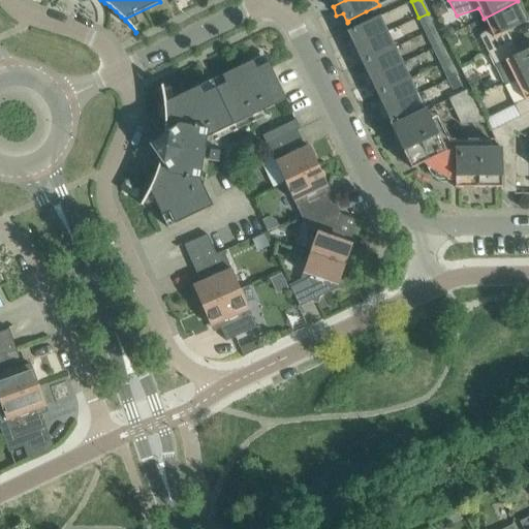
[(489,55),(514,43),(507,32),(527,22),(528,22),(518,1),(484,19),(490,29),(479,36),(489,55)]
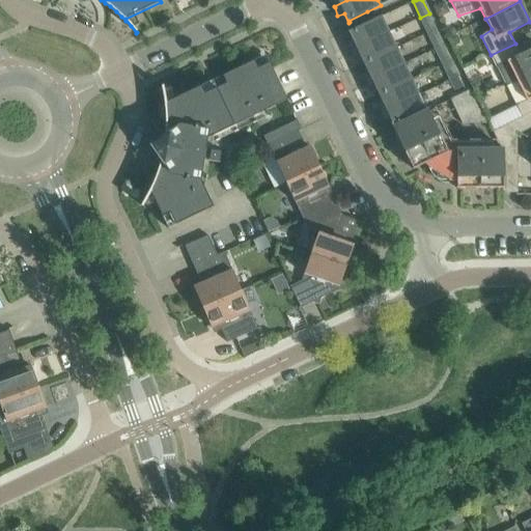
[(437,29),(435,24),(429,14),(420,18),(428,33),(437,29)]
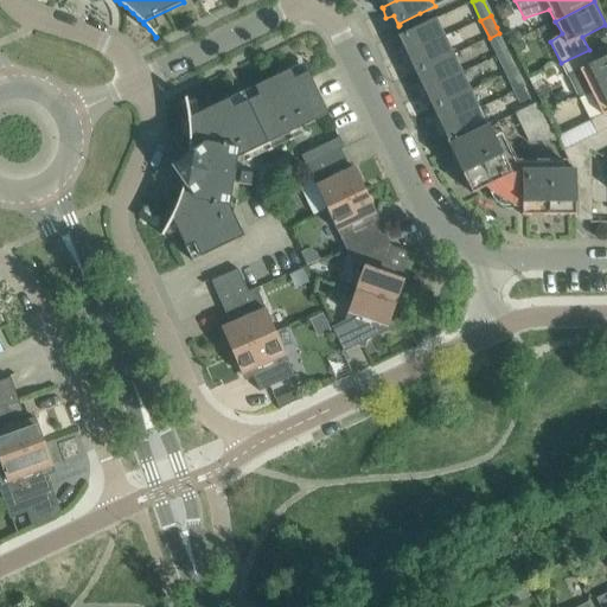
[(401,58),(445,37),(436,19),(400,36),(400,34),(397,36),(402,45),(395,51),(401,58)]
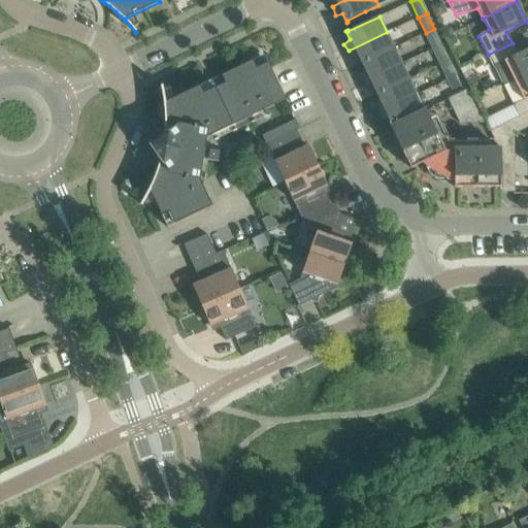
[(441,44),(436,34),(434,29),(426,33),(433,48),(441,44)]
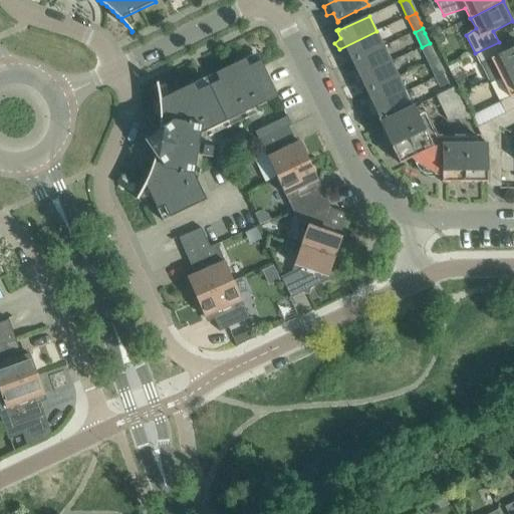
[(352,62),(383,46),(376,31),(339,49),(341,56),(348,55),(352,62)]
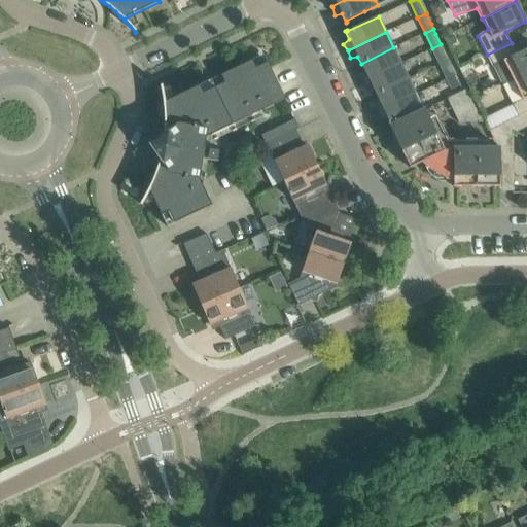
[(514,80),(526,73),(526,48),(517,54),(512,43),(487,55),(502,85),(513,80),(514,80)]
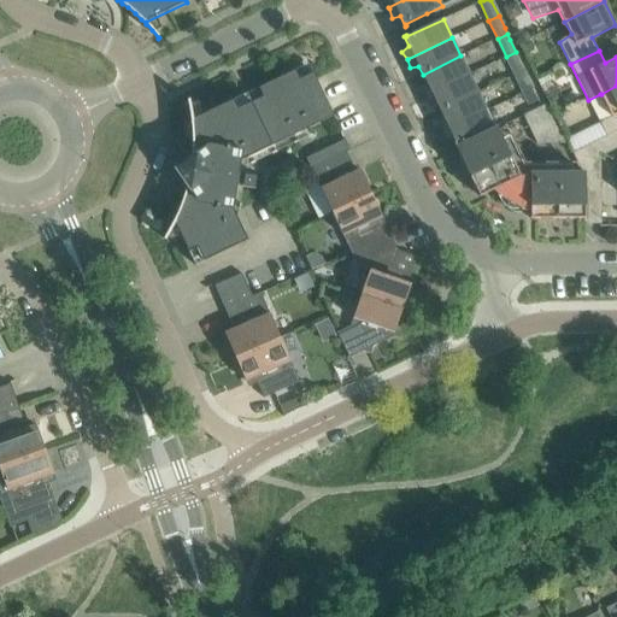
[(524,70),(522,64),(516,52),(506,57),(515,75),(524,70)]
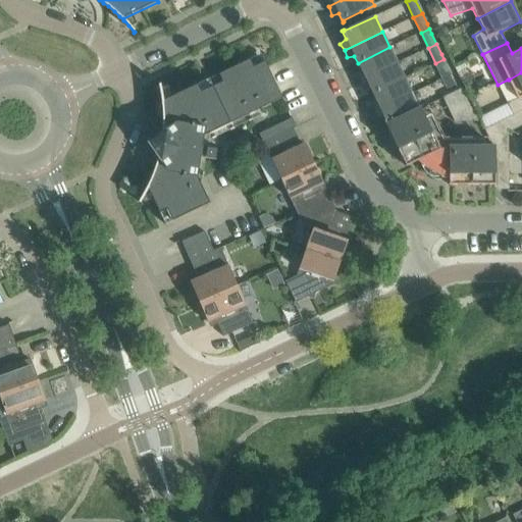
[(360,81),(398,63),(389,47),(358,63),(361,69),(355,74),(360,81)]
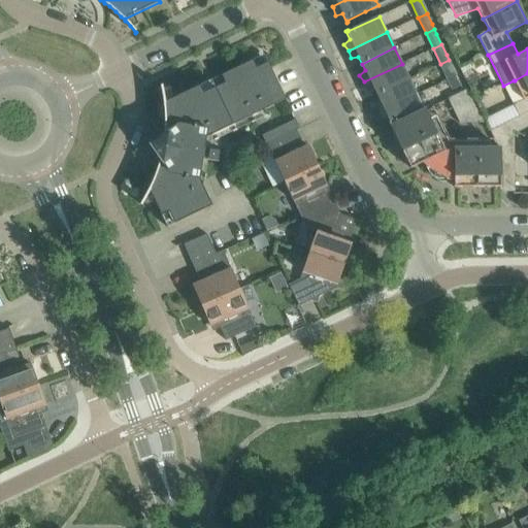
[(206,138),(286,100),(268,62),(257,67),(254,60),(221,75),(225,84),(204,93),(201,86),(165,102),(163,86),(161,86),(162,93),(163,101),(164,109),(165,113),(165,121),(165,129),(164,135),(163,143),(165,143),(165,142),(169,143),(168,153),(164,153),(164,152),(162,152),(161,158),(159,164),(157,172),(154,178),(151,187),(147,193),(144,199),(140,204),(142,205),(150,192),(167,228),(212,206),(199,178),(202,160),(219,162),(220,152),(204,149),(206,138)]
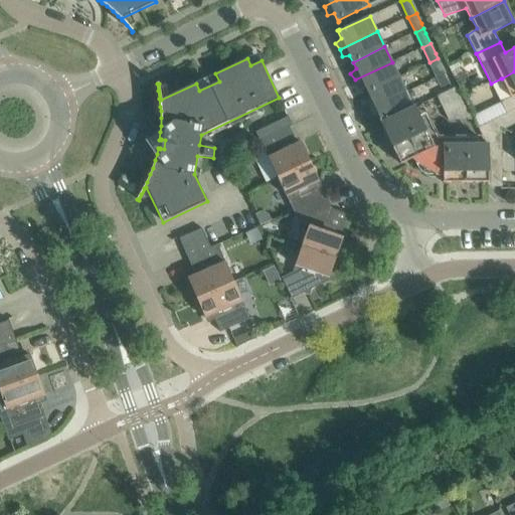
[(446,73),(441,63),(438,58),(430,62),(437,77),(446,73)]
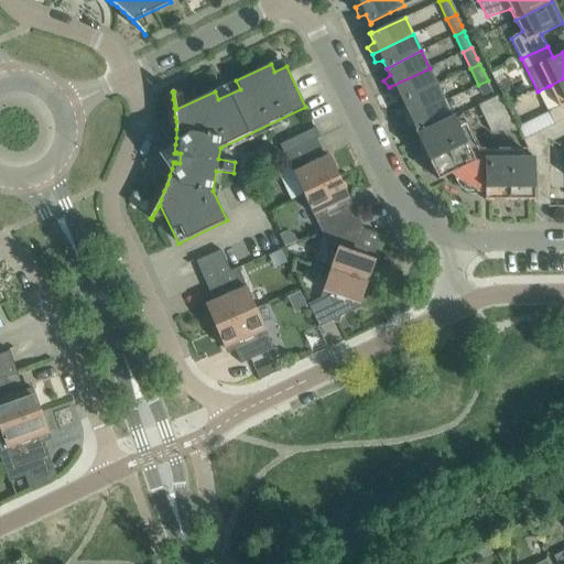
[(402,101),(437,85),(430,68),(389,87),(391,96),(399,94),(402,101)]
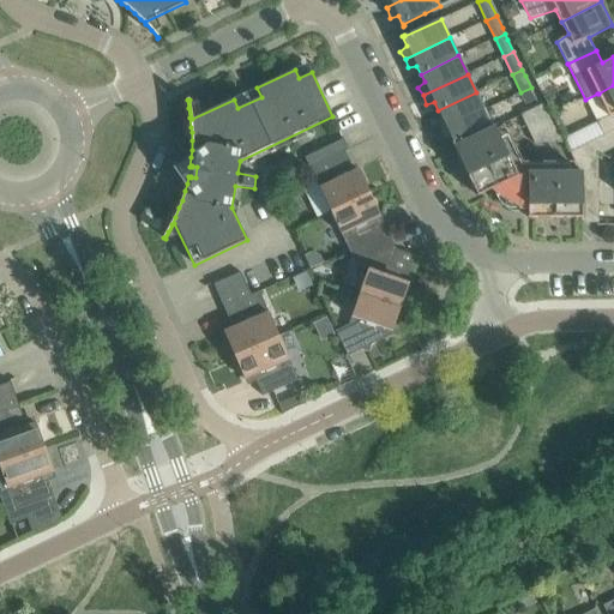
[(605,136),(613,131),(613,85),(599,94),(597,94),(585,100),(597,124),(605,136)]
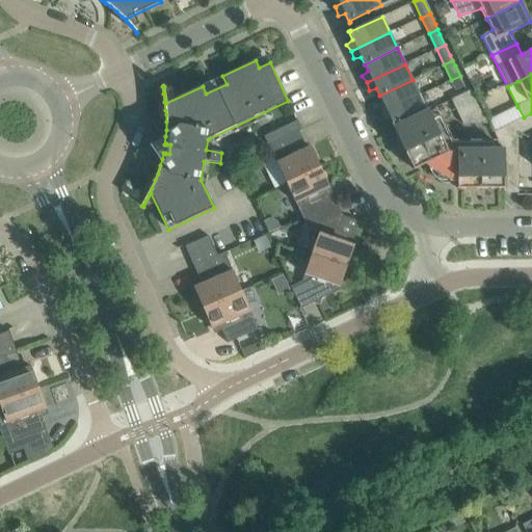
[(460,76),(451,80),(456,90),(466,86),(460,76)]
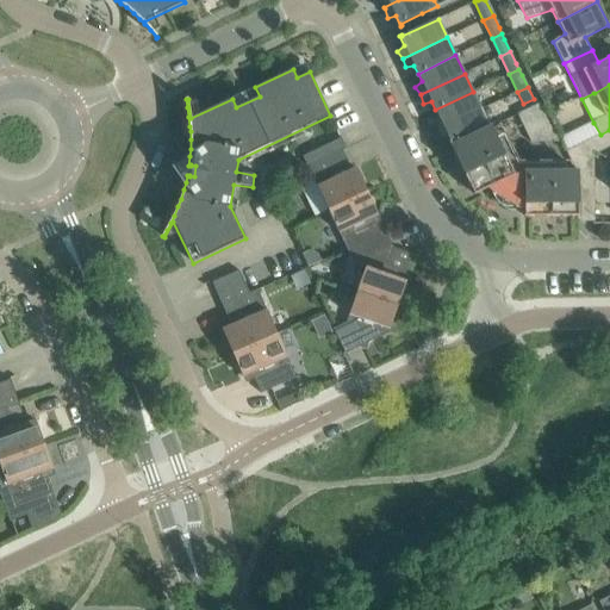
[(437,130),(481,110),(473,92),(435,110),(439,118),(433,123),(437,130)]
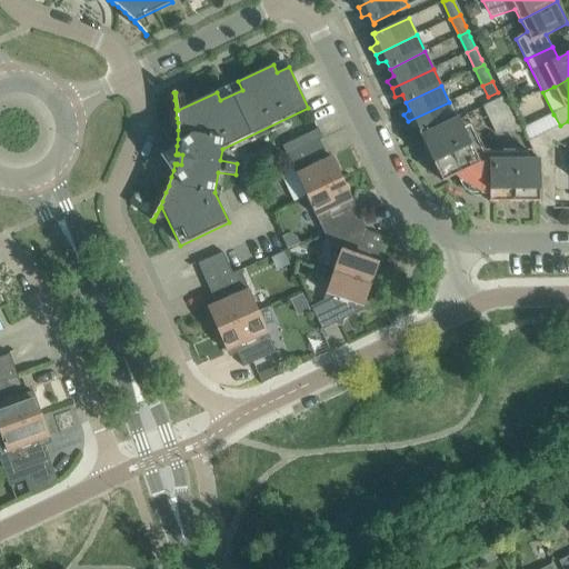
[(520,103),(529,123),(551,112),(542,93),(520,103)]
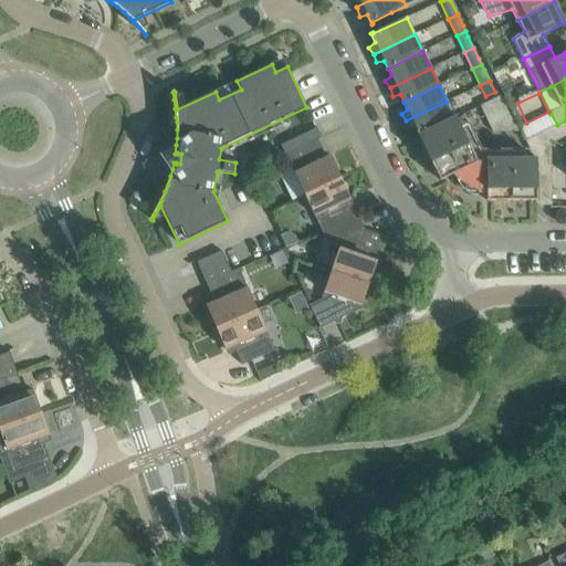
[(503,95),(480,106),(493,133),(520,133),(522,132),(503,95)]
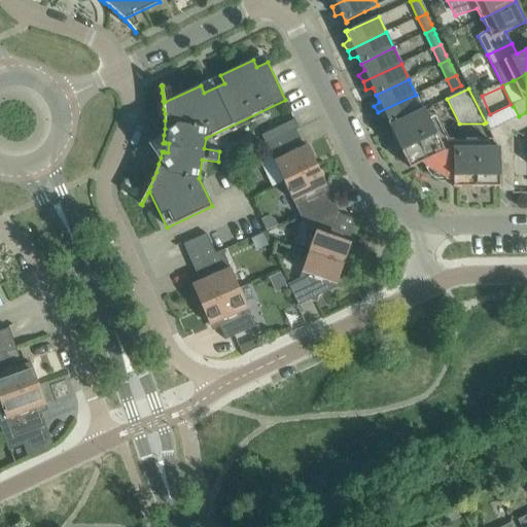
[(390,125),(423,109),(416,95),(378,112),(380,120),(387,118),(390,125)]
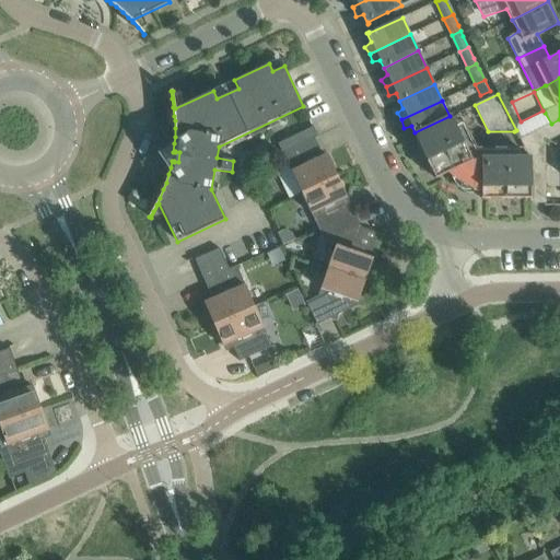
[(435,179),(445,174),(473,161),(451,116),(450,116),(415,132),(413,133),(435,179)]
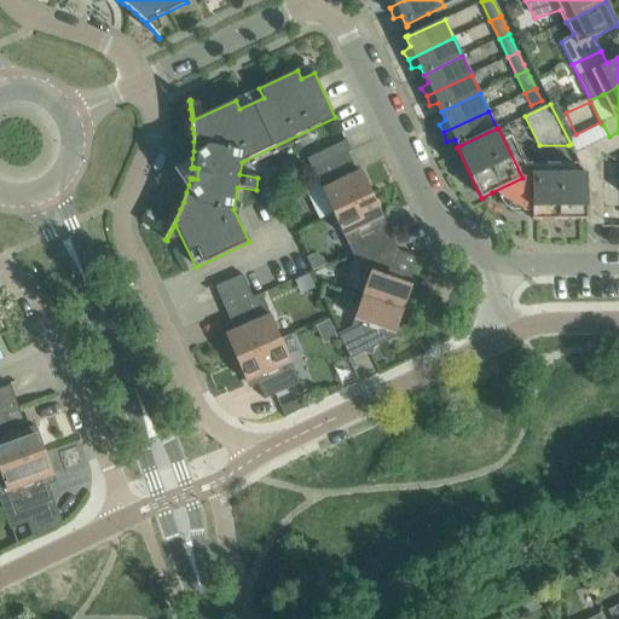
[(607,155),(618,150),(618,132),(609,137),(599,142),(591,145),(603,154),(607,155)]
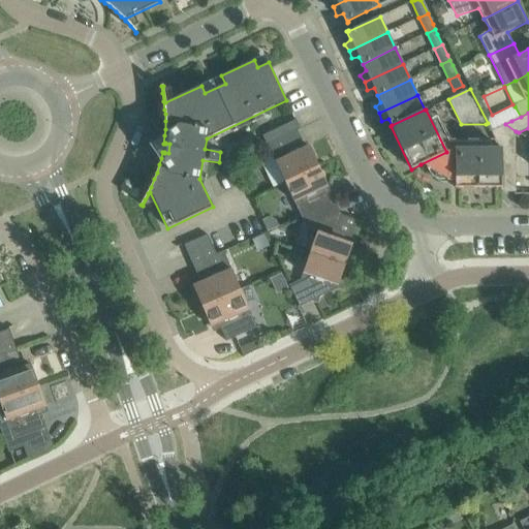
[(267,145),(298,130),(301,129),(297,120),(278,129),(262,136),(267,145)]
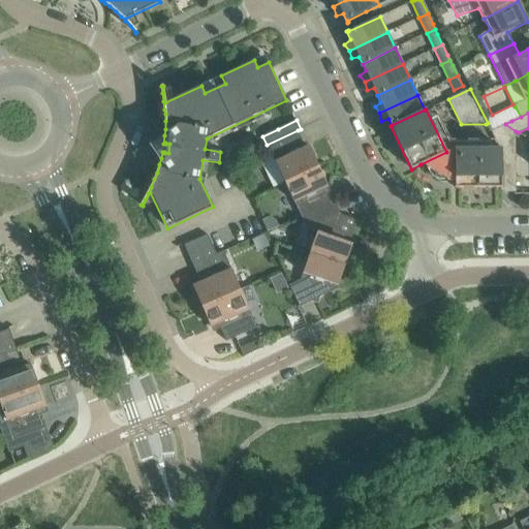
[(516,162),(516,131),(505,124),(491,131),(499,149),(502,149),(502,162),(516,162)]
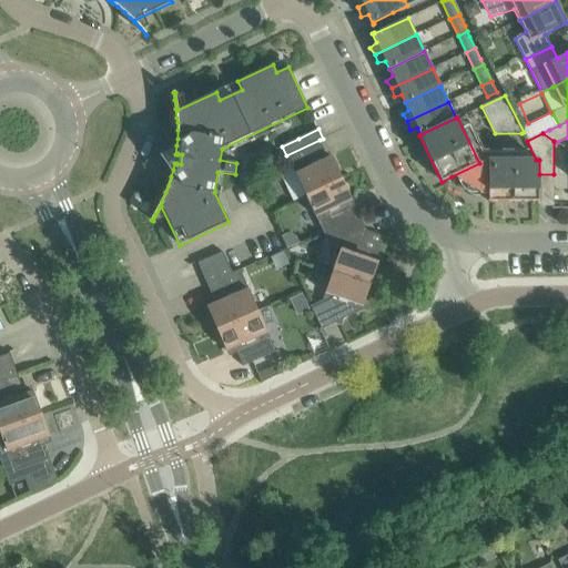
[(306,196),(342,179),(332,158),(325,160),(323,154),(325,153),(320,140),(286,155),(306,196)]
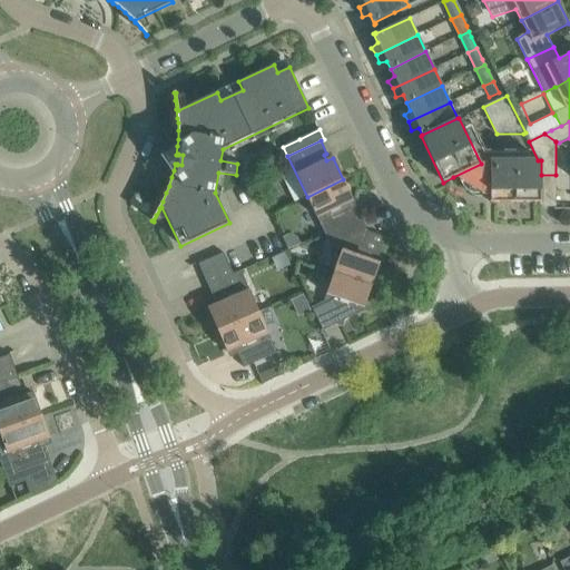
[(541,203),(541,175),(541,160),(538,160),(490,160),(490,180),(490,203),(541,203)]
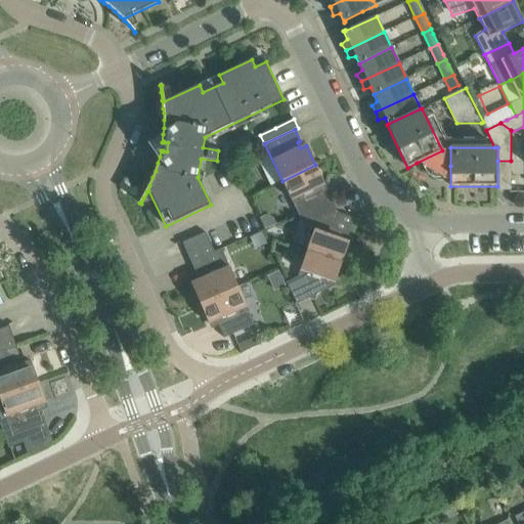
[(330,204),(330,203),(324,191),(321,192),(319,187),(324,184),(315,165),(282,181),(300,218),(301,218),(311,213),(311,212),(330,204)]
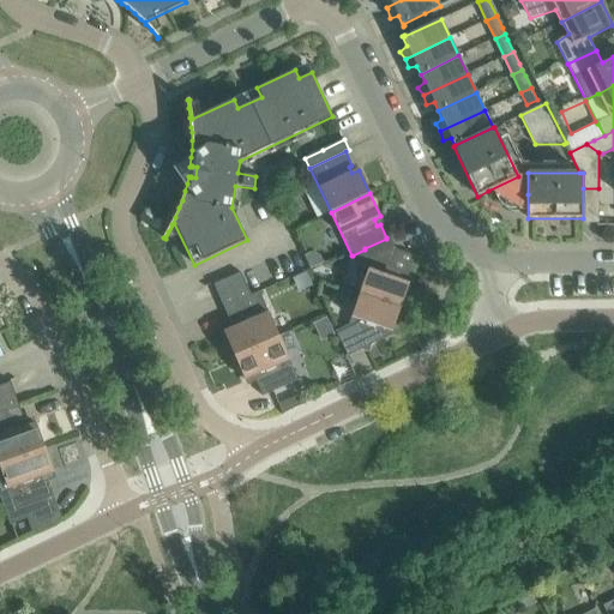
[(360,294),(401,308),(409,283),(402,282),(404,275),(408,276),(408,275),(390,269),(397,250),(390,236),(386,238),(386,239),(365,248),(365,250),(353,256),(359,268),(367,271),(360,294)]
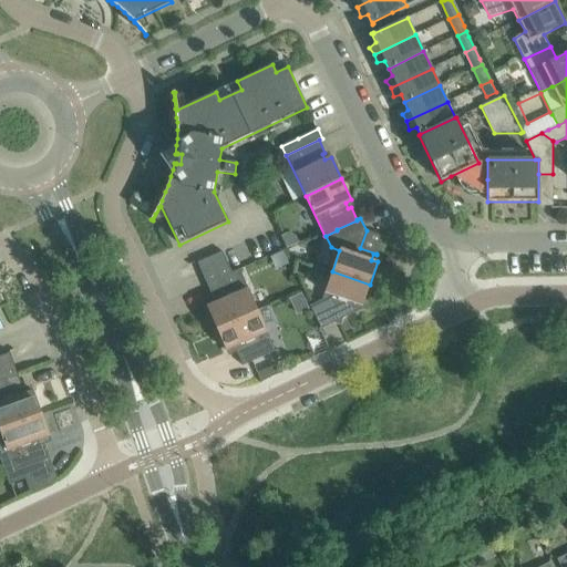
[(233,274),(233,272),(223,251),(210,257),(219,279),(233,274)]
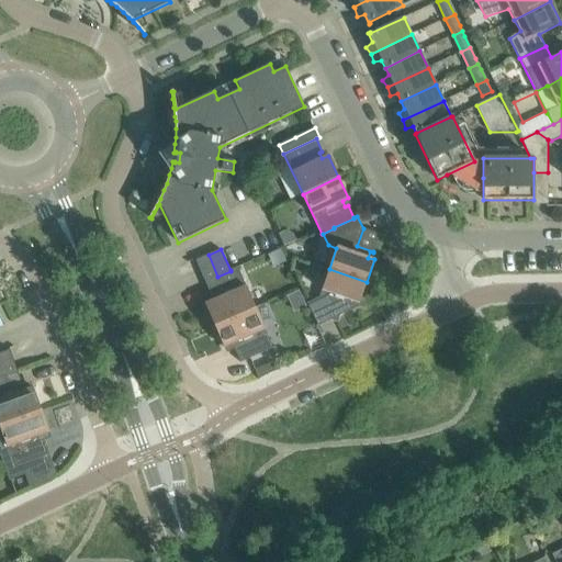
[(205,281),(217,277),(209,255),(195,260),(205,281)]
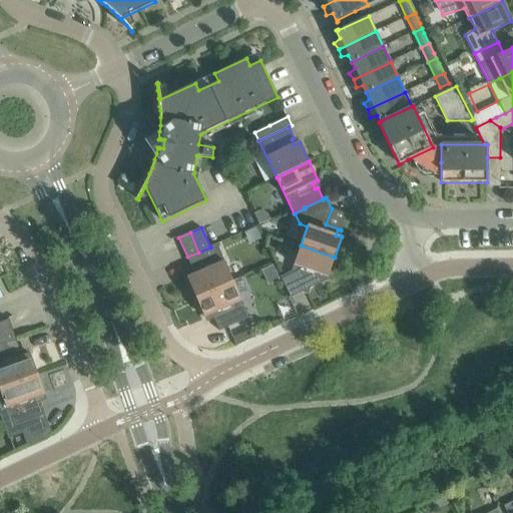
[(200,296),(233,281),(217,243),(210,246),(210,247),(198,252),(187,257),(192,270),(194,269),(197,274),(187,278),(192,290),(197,289),(200,296)]
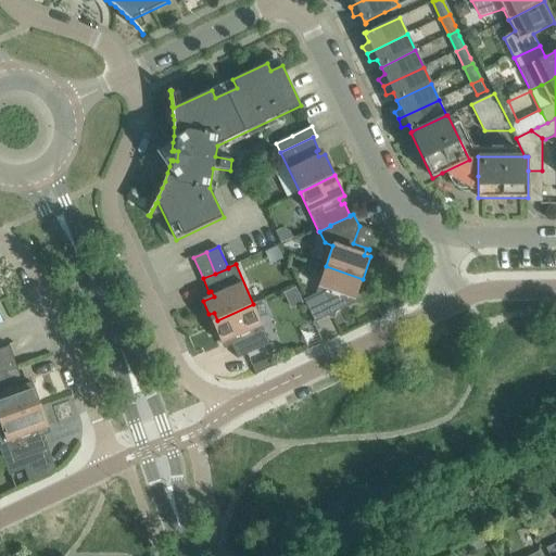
[(316,294),(304,300),(315,323),(327,317),(333,319),(336,312),(349,306),(350,305),(346,304),(349,299),(355,301),(356,298),(362,294),(359,289),(363,279),(326,266),(316,294)]
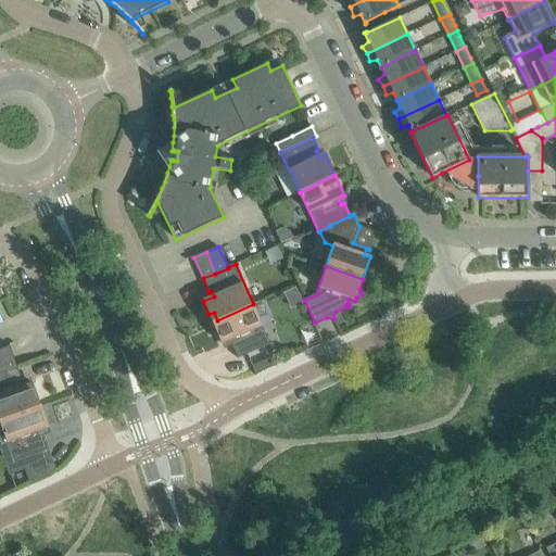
[(303,303),(295,288),(283,293),(291,308),(303,303)]
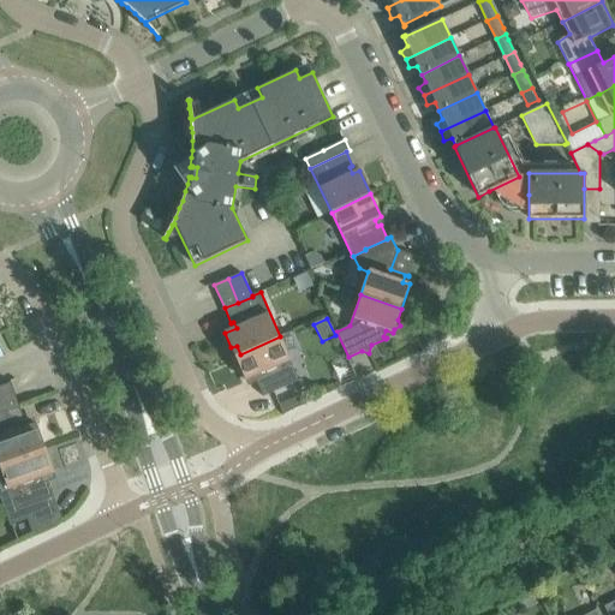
[(299,381),(290,359),(280,336),(240,354),(244,363),(239,365),(245,380),(257,375),(260,381),(257,382),(263,396),(299,381)]
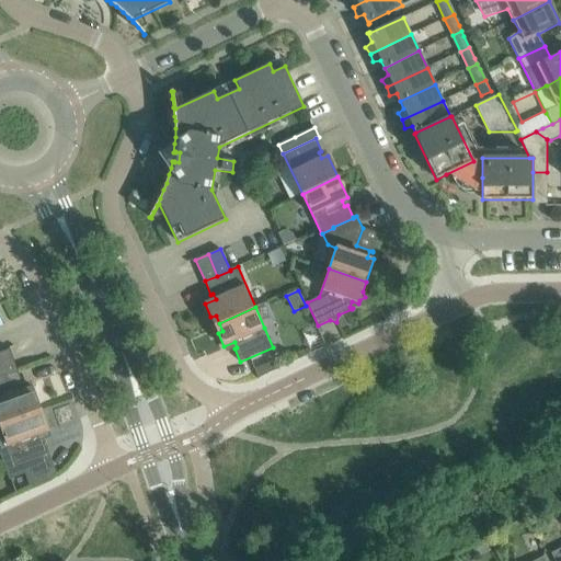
[(0,352),(0,361),(4,375),(18,370),(10,348),(0,352)]
